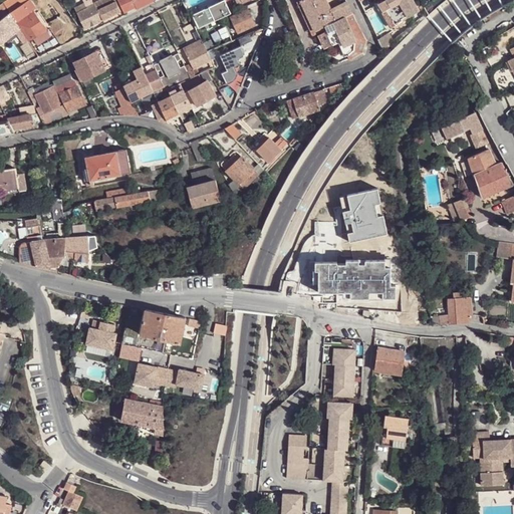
[(1,0),(4,3),(10,12),(28,0),(8,0),(7,1),(5,0),(1,0)]
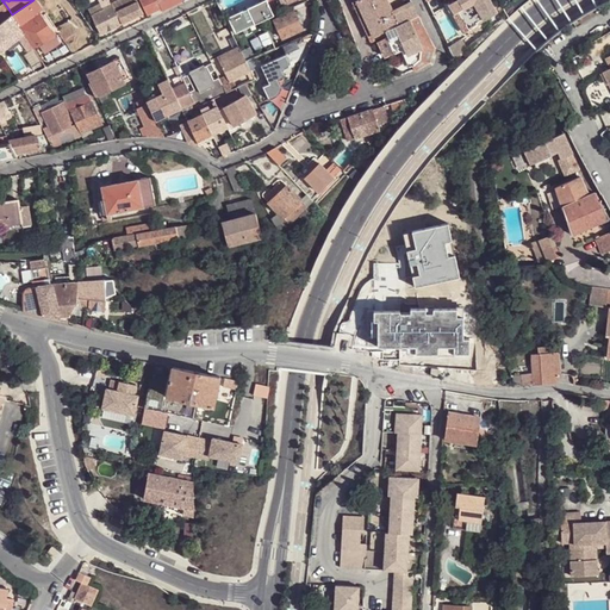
[(37,0),(33,0),(12,14),(19,26),(35,49),(39,45),(45,55),(62,45),(51,30),(38,12),(43,8),(37,0)]
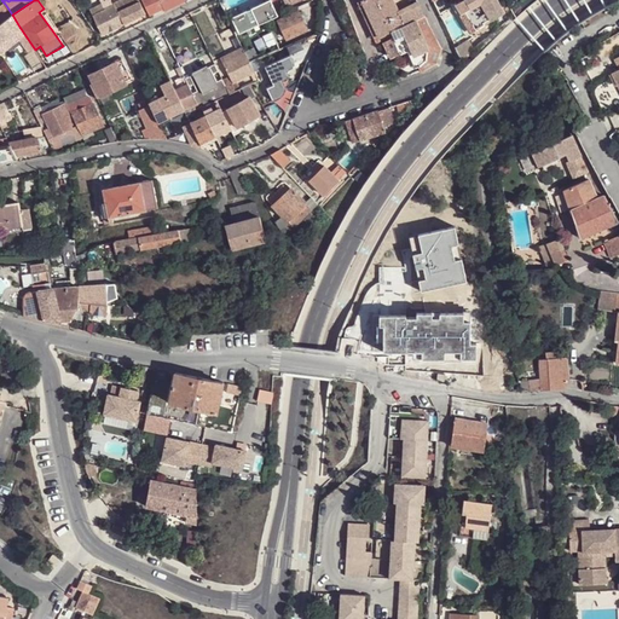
[(123,24),(146,15),(138,0),(120,0),(111,4),(113,6),(114,5),(123,24)]
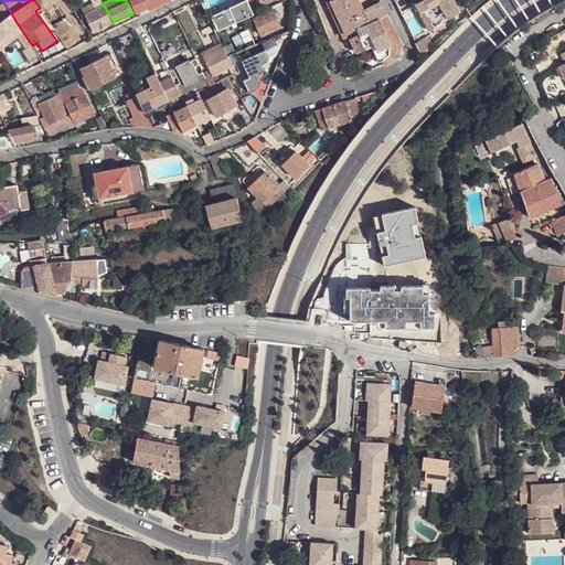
[(150,11),(160,6),(157,0),(129,0),(137,14),(149,8),(150,11)]
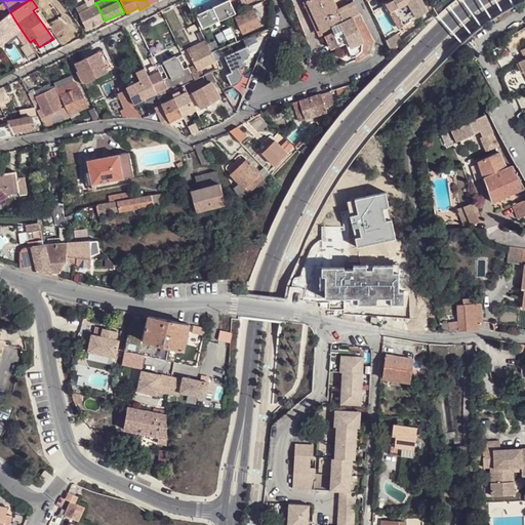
[(219,22),(236,13),(230,0),(213,7),(219,22)]
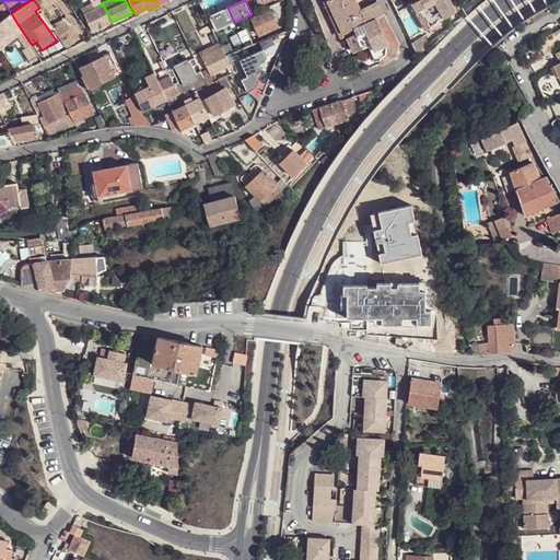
[(343,34),(327,0),(323,2),(340,38),(346,36),(343,34)]
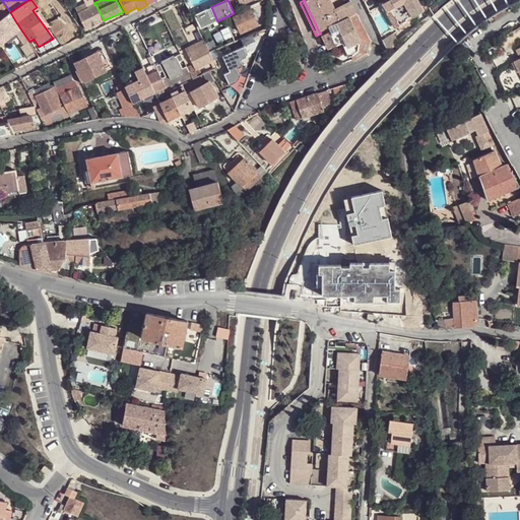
[(304,0),(319,31),(320,30),(328,27),(333,25),(337,23),(340,22),(336,11),(330,0),(304,0)]
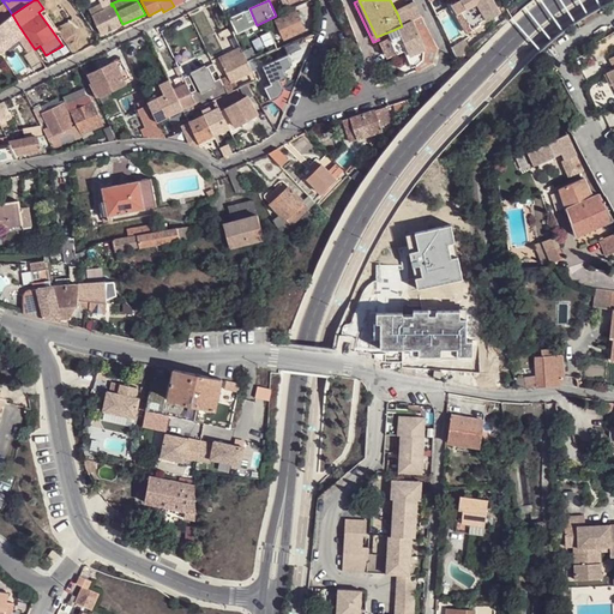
[(459,0),(452,5),(468,32),(480,26),(479,23),(486,19),(487,22),(499,14),(491,0),(459,0)]
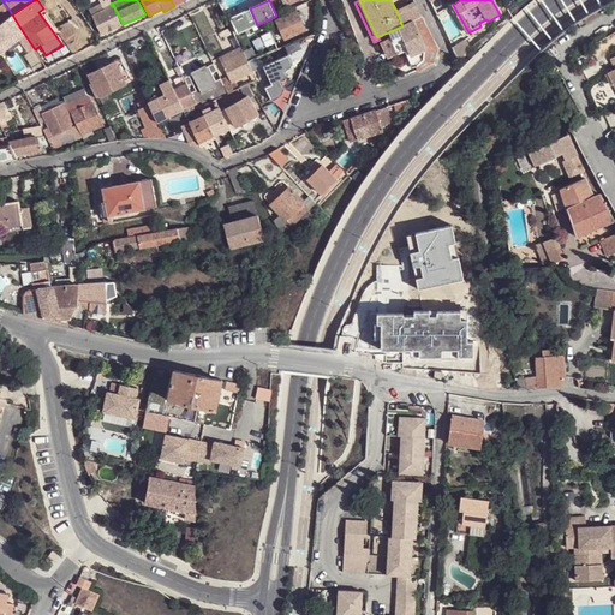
[(93,15),(107,9),(103,3),(90,9),(93,15)]
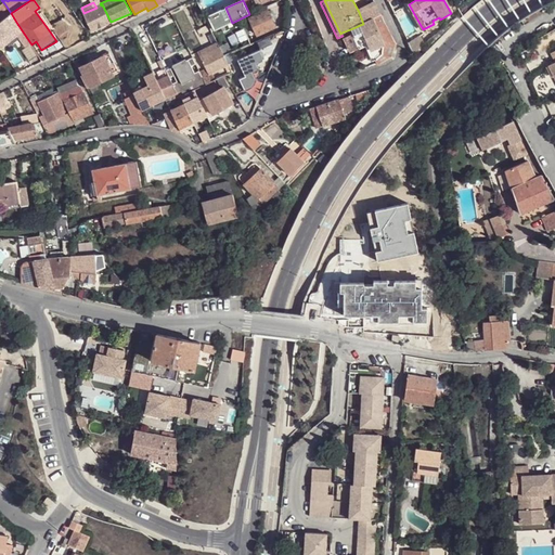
[(4,3),(0,5),(0,15),(2,20),(11,13),(4,3)]
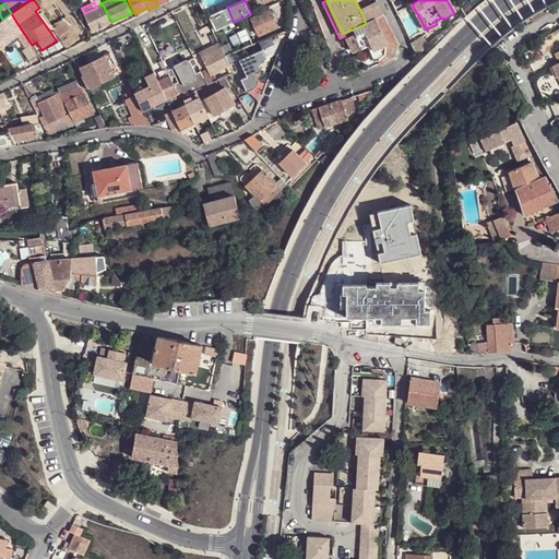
[(92,32),(111,22),(103,4),(102,6),(97,8),(84,13),(84,14),(92,32)]
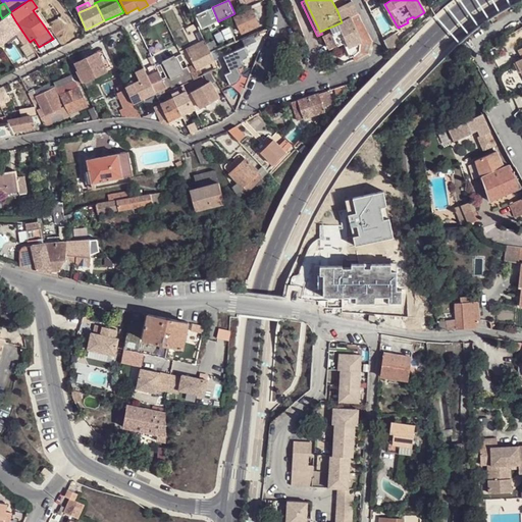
[(354,4),(337,11),(342,22),(352,18),(351,17),(358,13),(354,4)]
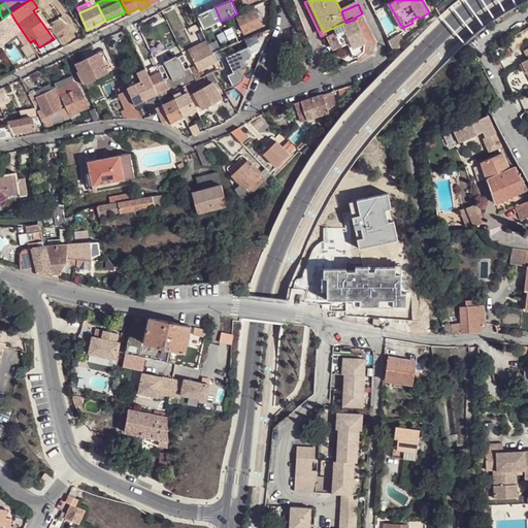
[(204,29),(221,22),(215,7),(198,14),(204,29)]
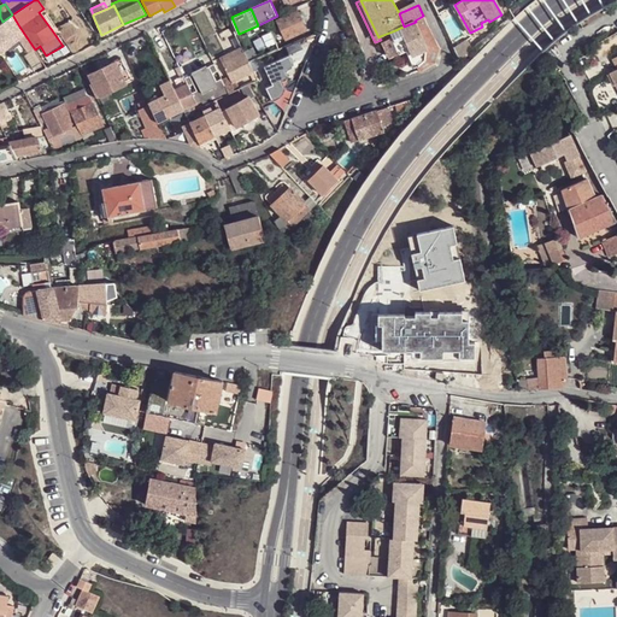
[(306,30),(299,12),(278,21),(287,39),(306,30)]
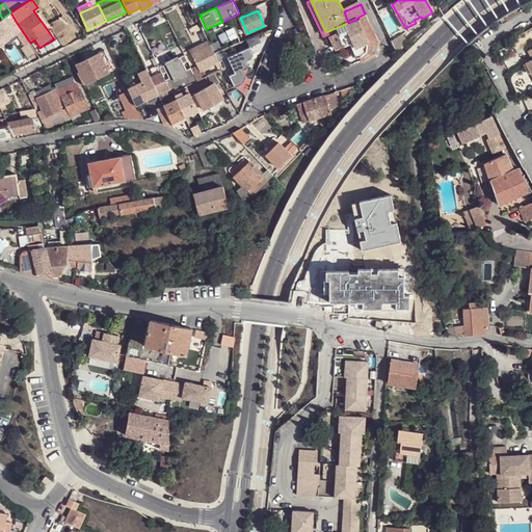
[(0,34),(1,34),(12,26),(17,23),(10,12),(2,19),(0,20),(0,34)]
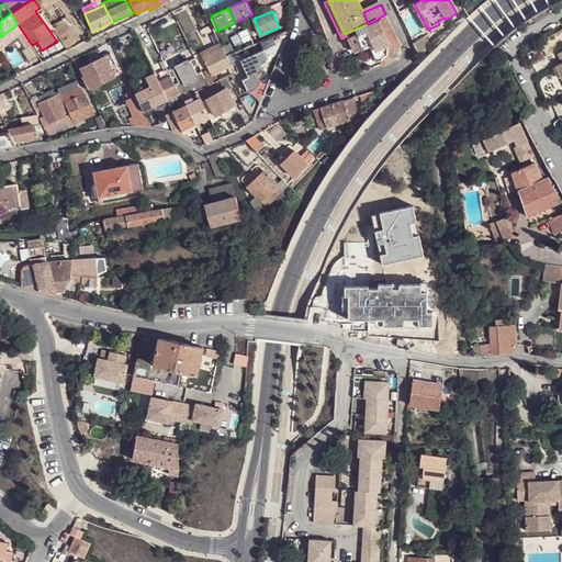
[(386,15),(379,20),(389,44),(389,55),(381,60),(382,66),(388,63),(392,60),(395,58),(396,57),(401,44),(386,15)]
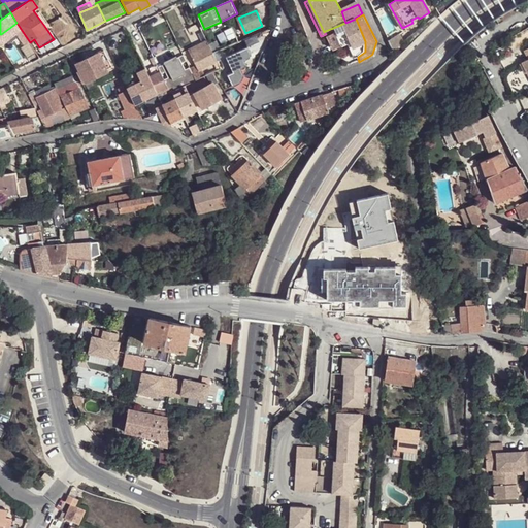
[(69,36),(81,28),(73,15),(61,24),(69,36)]
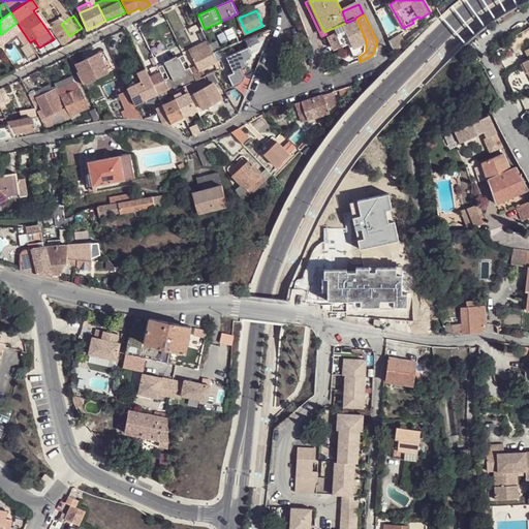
[(346,23),(343,24),(346,32),(349,37),(351,41),(359,57),(366,52),(366,41),(356,19),(346,23)]
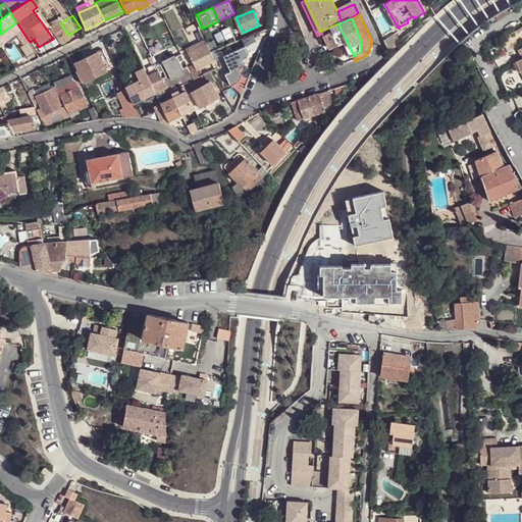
[(24,44),(30,42),(16,22),(12,25),(16,32),(24,44)]
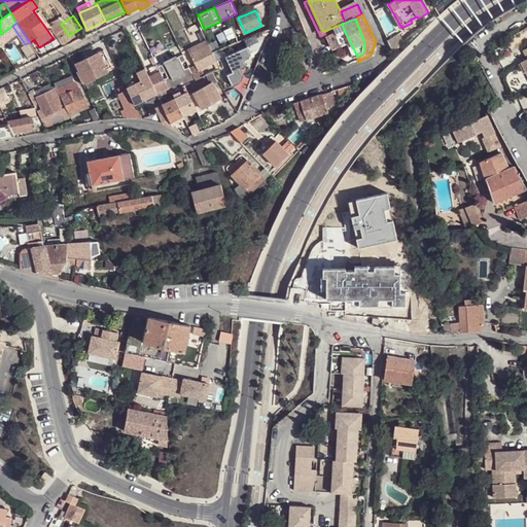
[(16,32),(12,26),(1,34),(5,41),(16,32)]
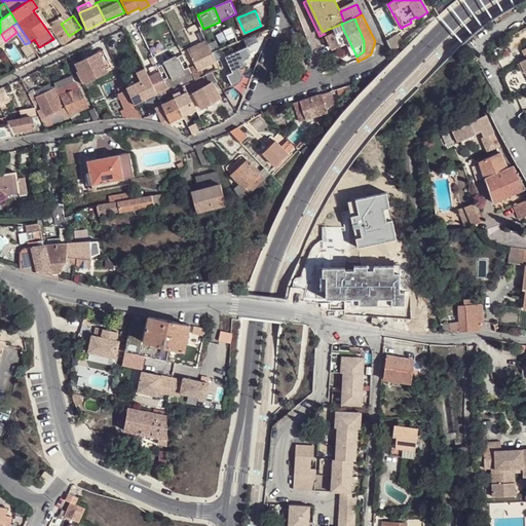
[(347,37),(344,32),(341,34),(339,30),(334,32),(338,41),(347,37)]
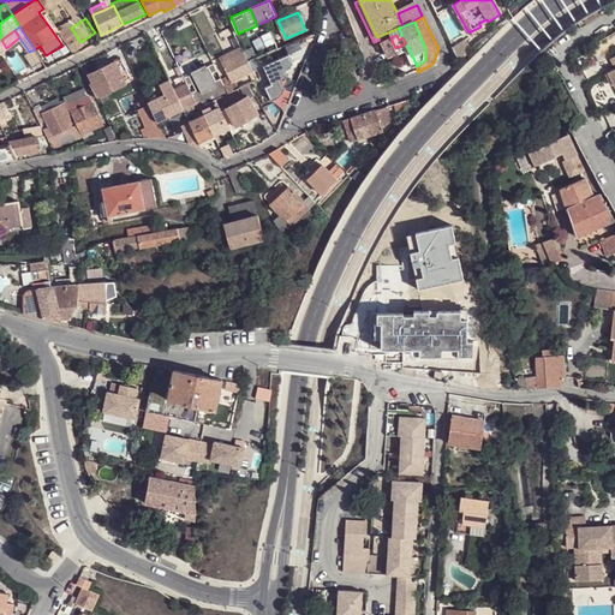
[(392,57),(398,53),(395,48),(390,37),(386,40),(388,47),(392,57)]
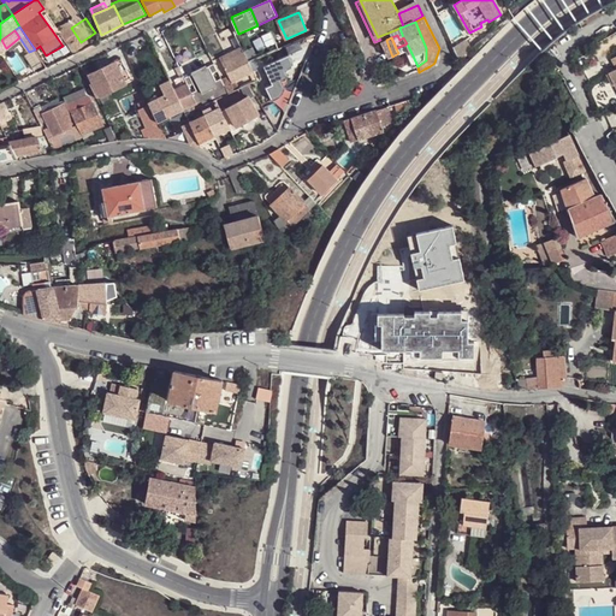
[(389,47),(386,40),(381,42),(390,58),(392,57),(389,47)]
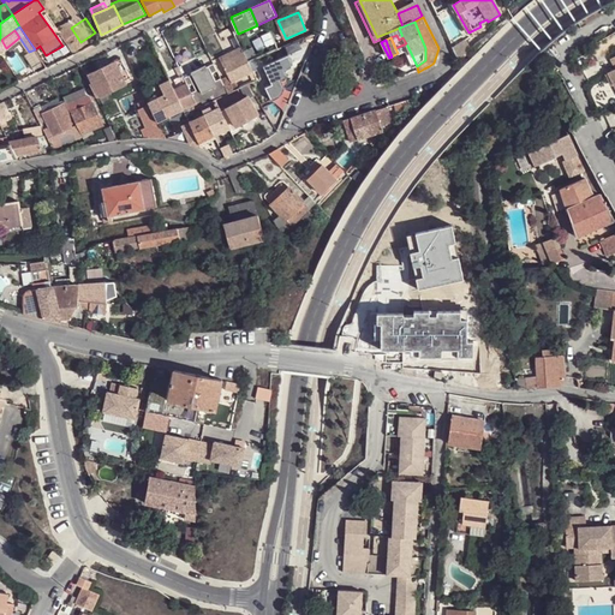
[(459,59),(471,48),(467,41),(454,49),(459,59)]
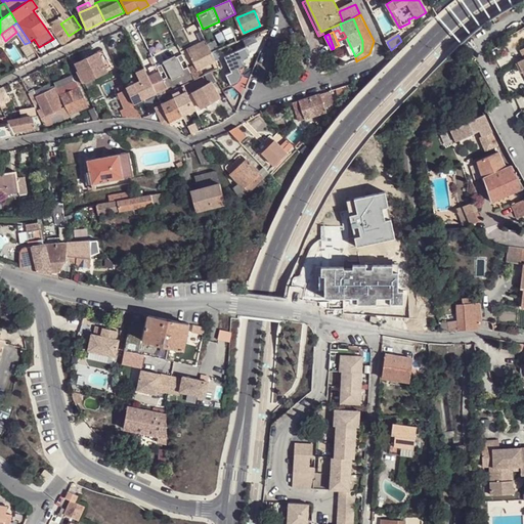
[(212,38),(206,41),(208,45),(212,53),(217,50),(212,38)]
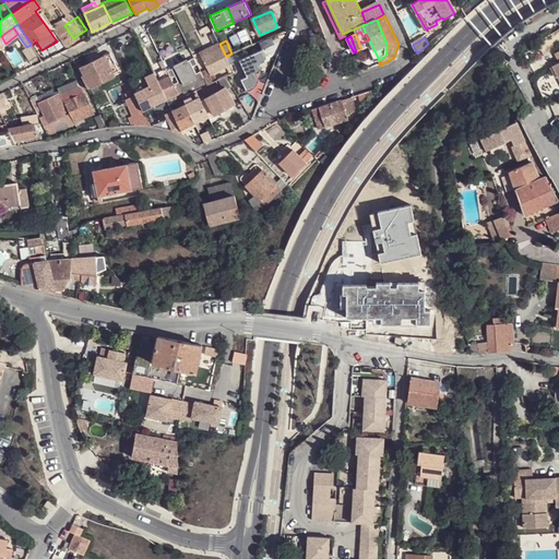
[(219,44),(219,43),(215,45),(211,47),(213,52),(222,48),(219,44)]
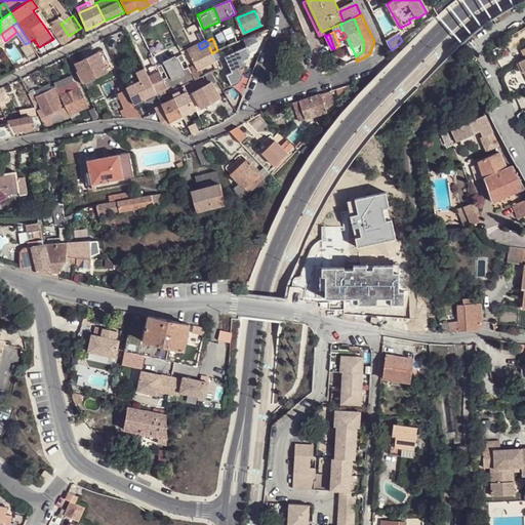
[(200,49),(198,44),(188,49),(189,51),(190,53),(200,49)]
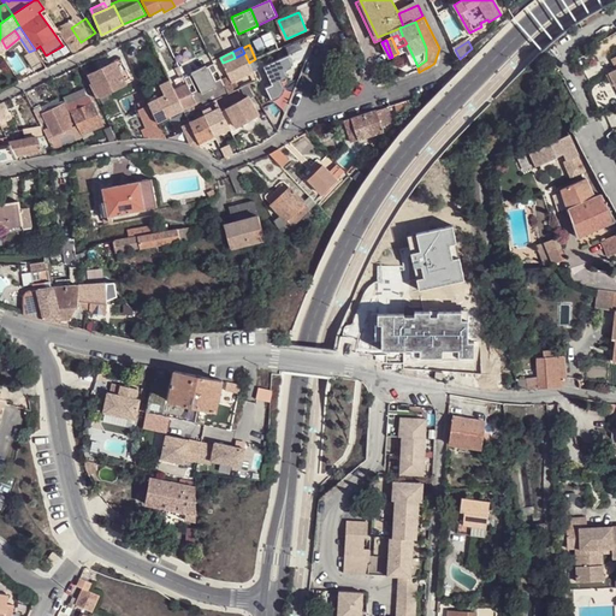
[(249,63),(244,53),(235,58),(223,63),(230,77),(231,82),(235,81),(254,72),(249,63)]
